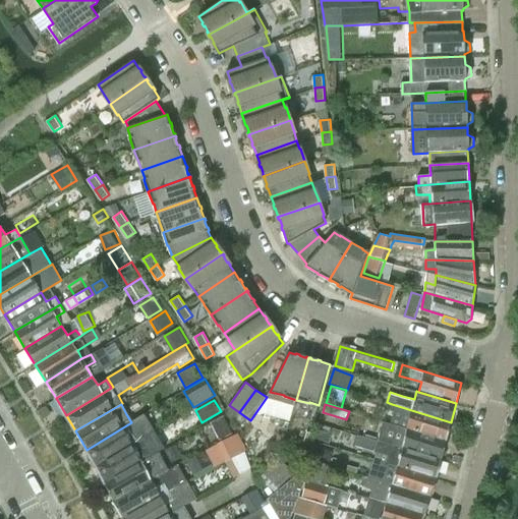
[(447,441),(451,422),(392,404),(390,410),(394,411),(391,423),(447,441)]
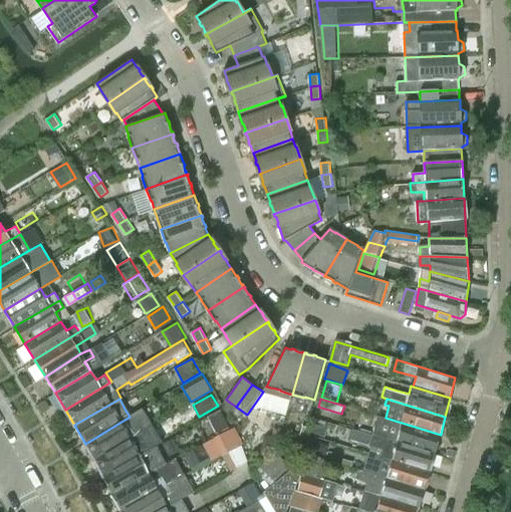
[(230,427),(221,410),(215,413),(201,421),(210,438),(213,436),(230,427)]
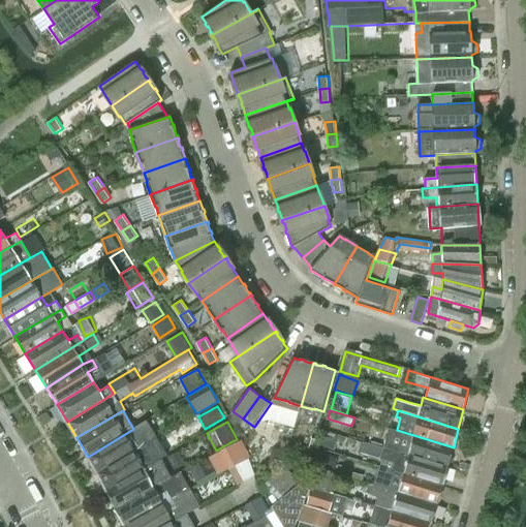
[(449,466),(454,447),(397,430),(390,428),(384,445),(449,466)]
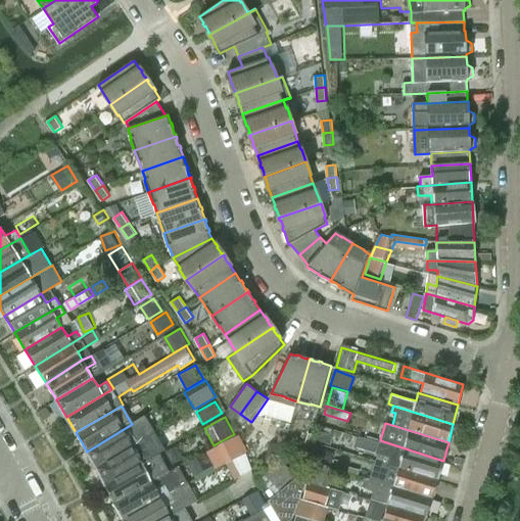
[(97,467),(144,439),(138,430),(137,431),(132,424),(87,452),(97,467)]
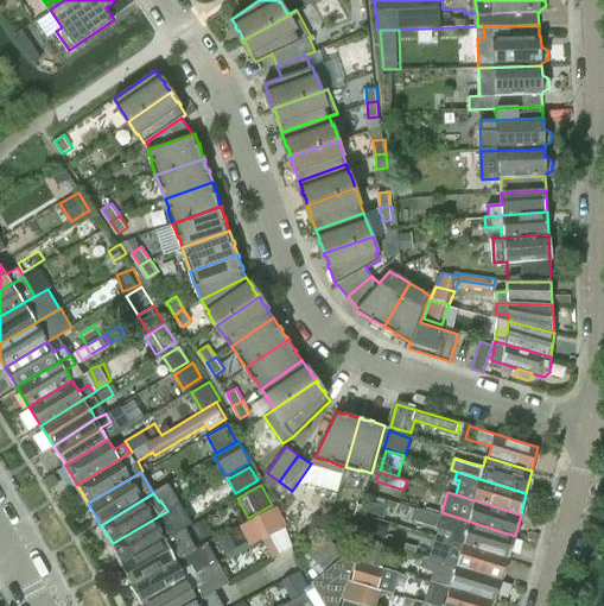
[(375,494),(370,512),(386,517),(390,499),(375,494)]
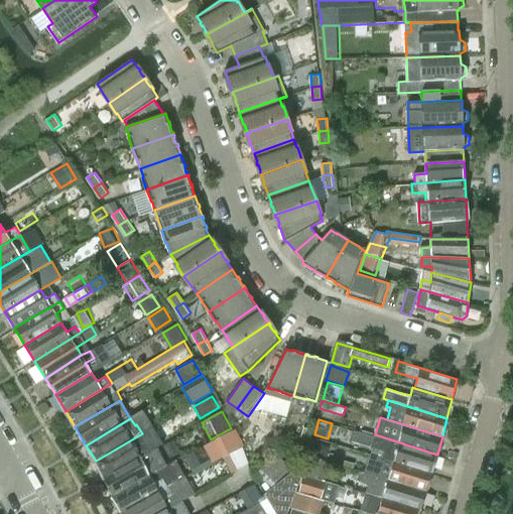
[(300,438),(309,441),(313,429),(304,426),(300,438)]
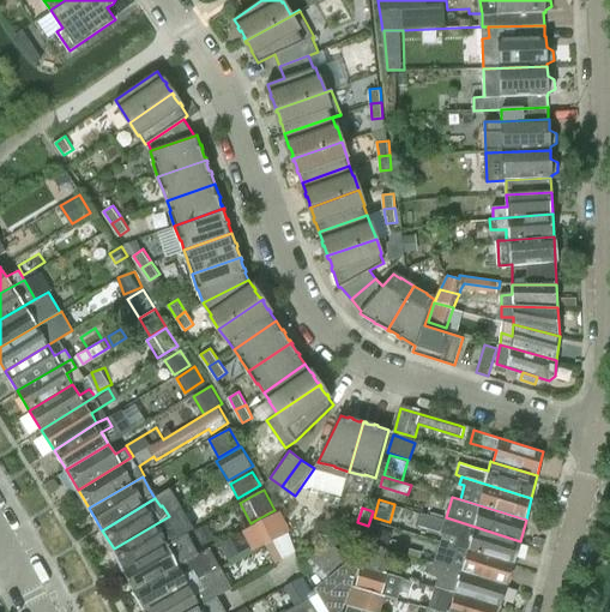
[(276,511),(275,510),(254,521),(266,543),(289,529),(278,510),(276,511)]
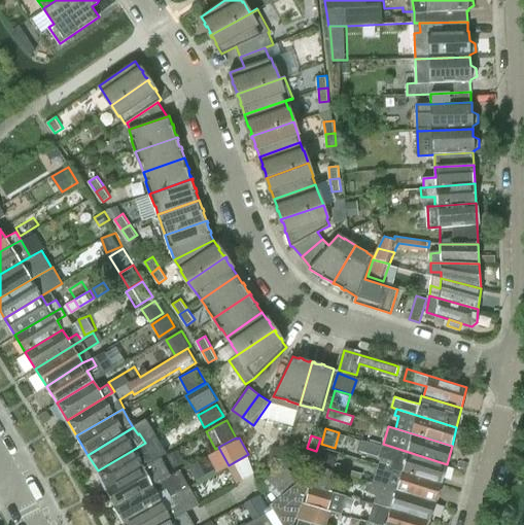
[(381,453),(383,443),(365,439),(362,448),(381,453)]
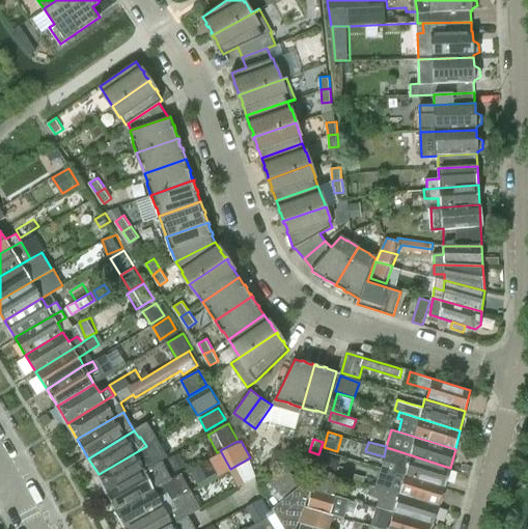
[(108,493),(154,466),(149,457),(153,456),(146,446),(99,474),(108,493)]
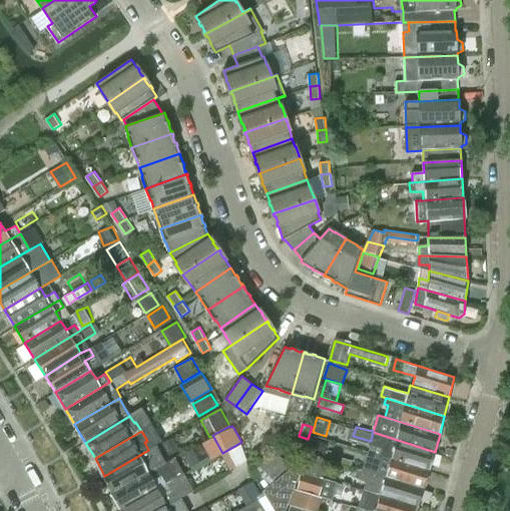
[(431,470),(435,452),(373,432),(370,444),(383,448),(381,455),(431,470)]
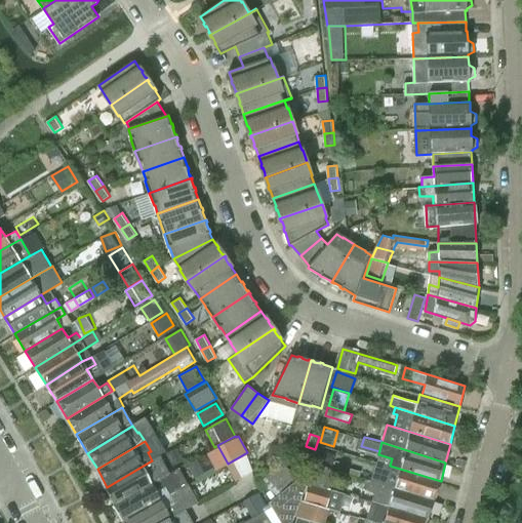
[(316,450),(313,460),(332,467),(335,456),(316,450)]
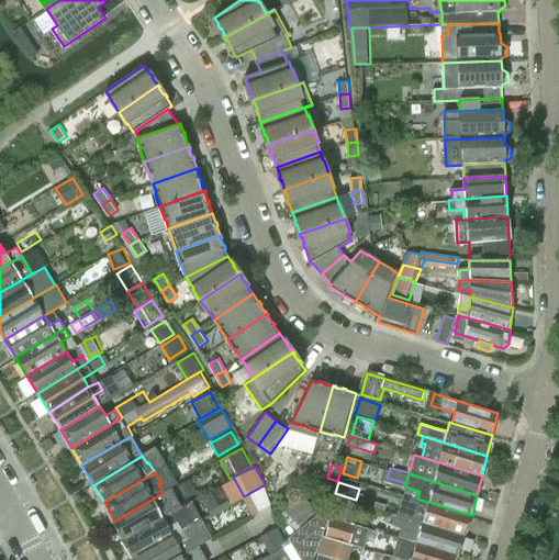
[(266,486),(265,484),(244,496),(253,514),(271,505),(265,486),(266,486)]
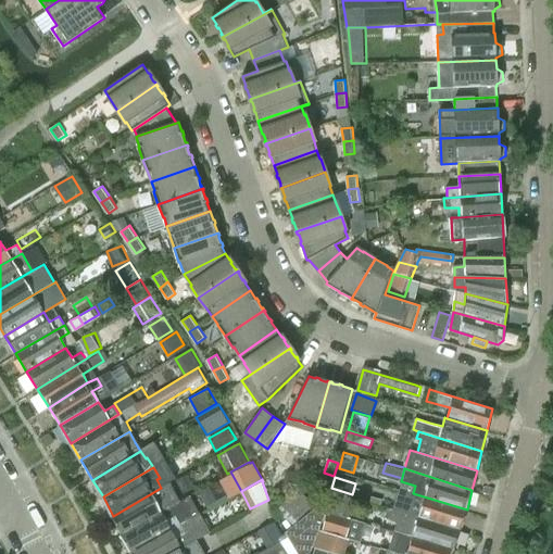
[(122,534),(180,501),(171,482),(161,488),(113,516),(122,534)]
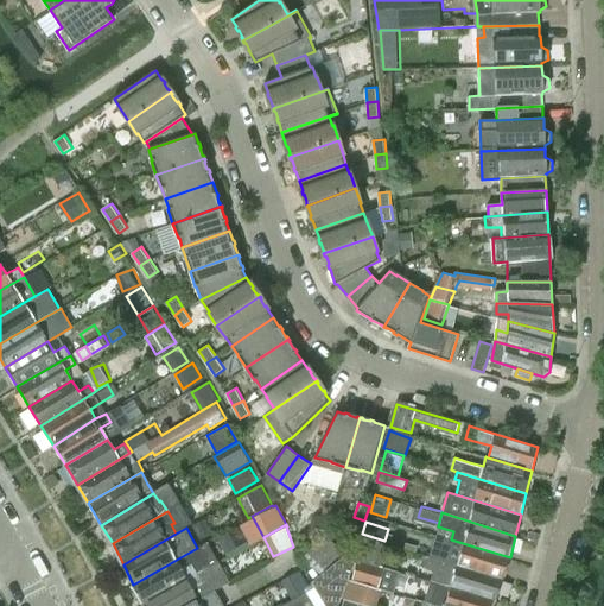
[(323,569),(344,550),(329,534),(307,553),(323,569)]
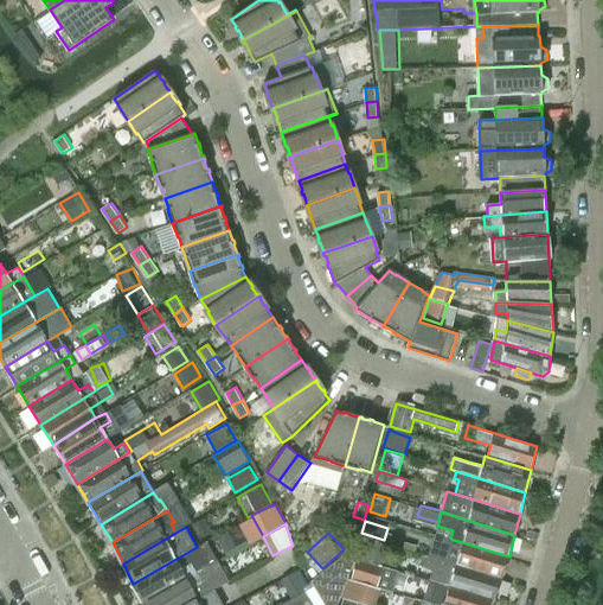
[(382,564),(386,543),(361,535),(359,542),(355,555),(382,564)]
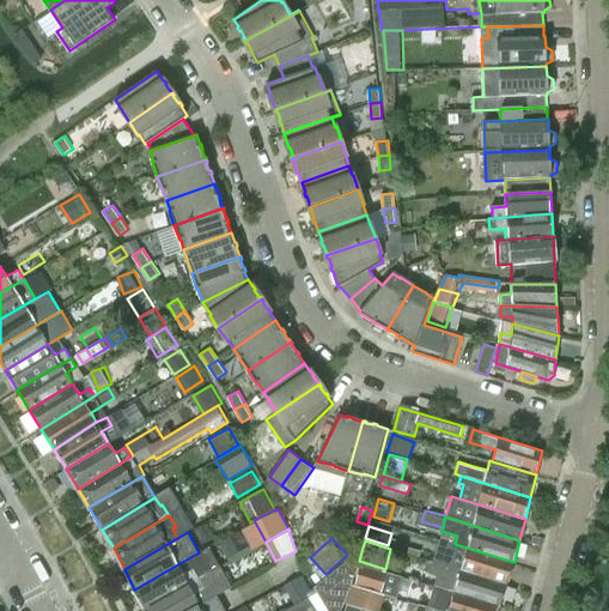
[(507,584),(515,562),(455,544),(452,554),(437,549),(433,561),(507,584)]
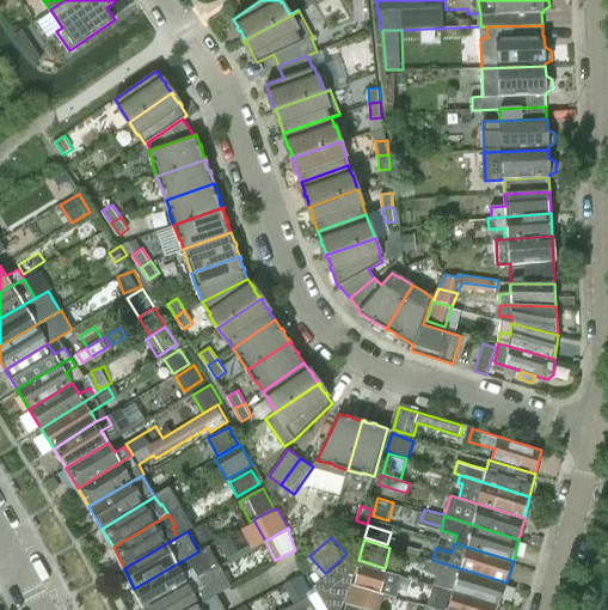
[(145,609),(221,566),(210,546),(198,551),(134,589),(145,609)]
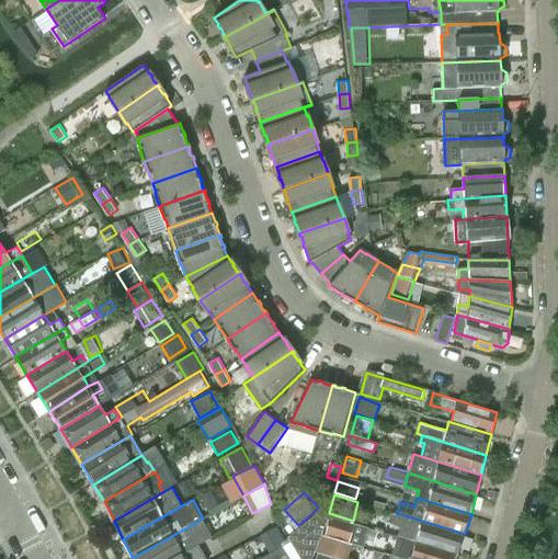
[(310,558),(315,557),(317,551),(320,552),(325,534),(329,515),(329,513),(332,501),(289,532),(281,547),(276,549),(271,552),(262,558),(260,555),(252,558),(310,558)]
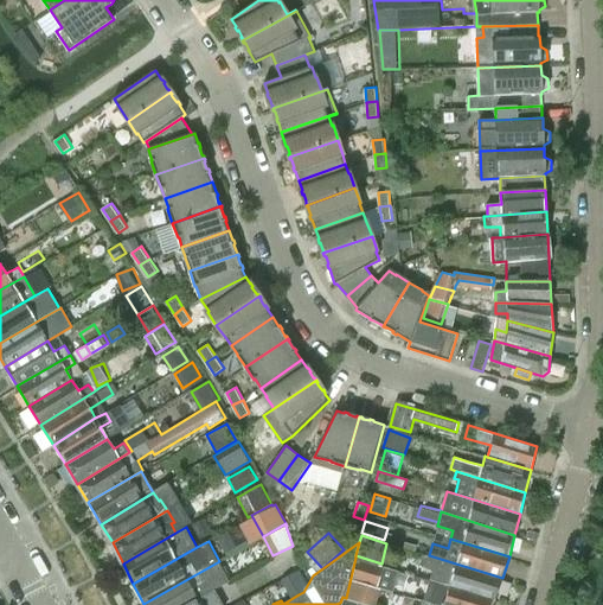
[(495,599),(502,578),(429,555),(424,554),(421,565),(434,570),(431,579),(495,599)]
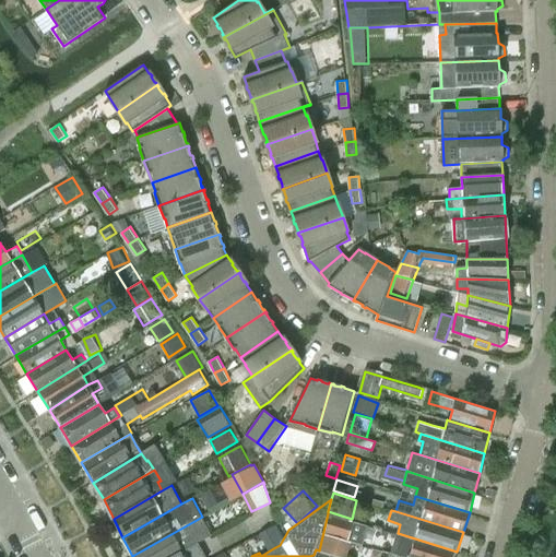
[(354,521),(328,513),(323,532),(349,540),(354,521)]
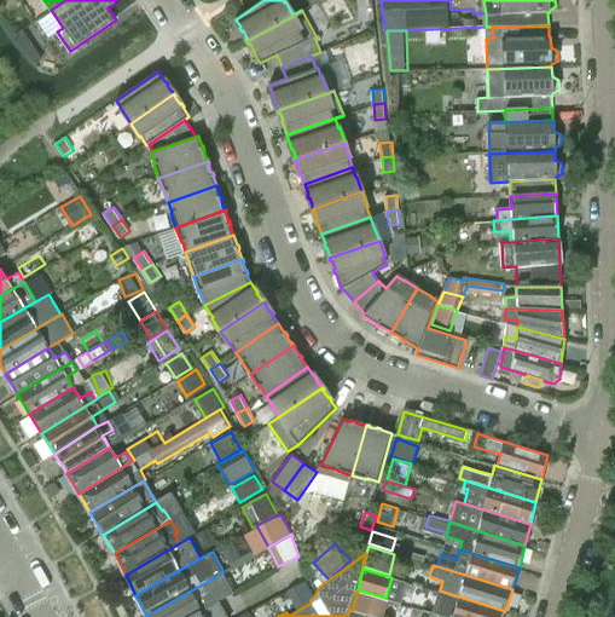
[(146,616),(192,616),(220,603),(220,600),(235,593),(224,572),(146,616)]
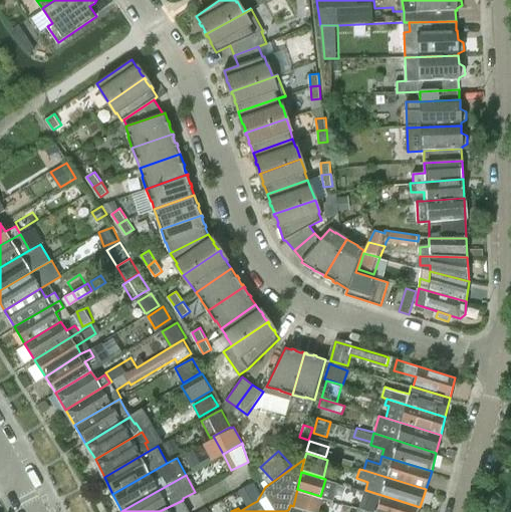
[(255,481),(239,490),(248,506),(253,503),(260,492),(255,481)]
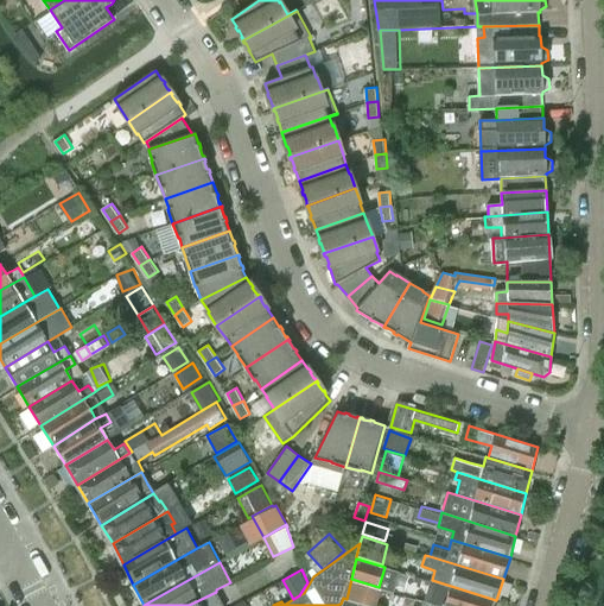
[(377,605),(382,588),(379,587),(351,579),(347,599),(360,604),(368,605),(377,605)]
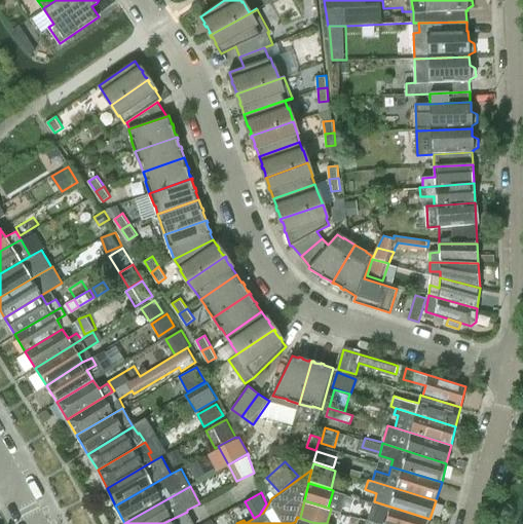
[(378,523),(427,523),(430,519),(374,501),(368,520),(370,521),(378,523)]
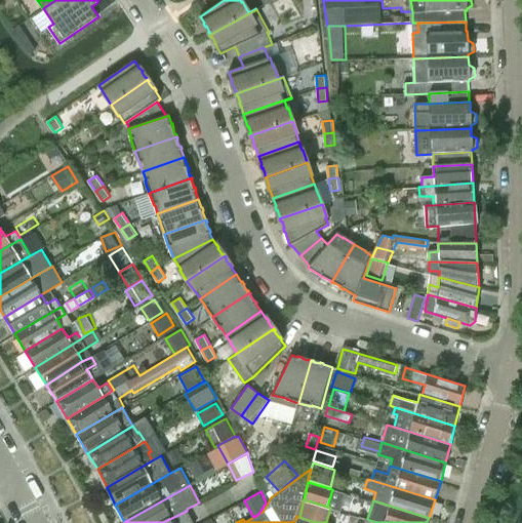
[(94,515),(98,522),(111,522),(104,510),(94,515)]
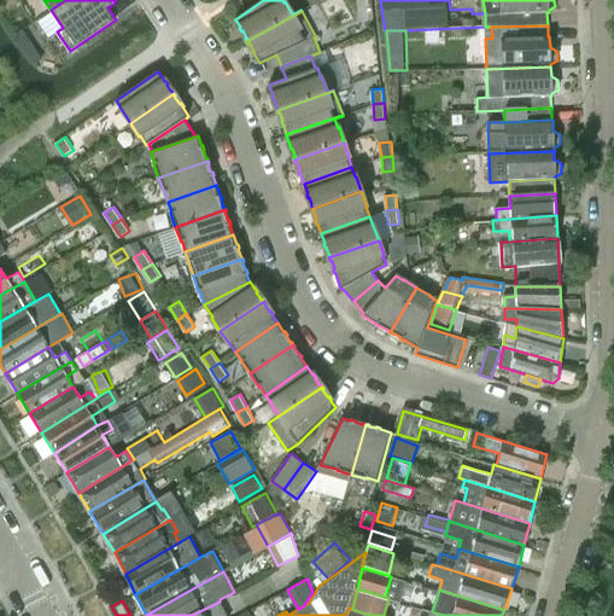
[(217,615),(218,615),(226,611),(220,602),(192,615),(217,615)]
